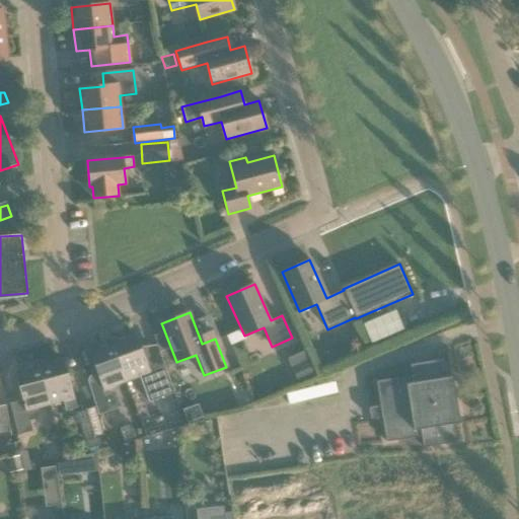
[(392,324),(388,314),(363,325),(367,335),(392,324)]
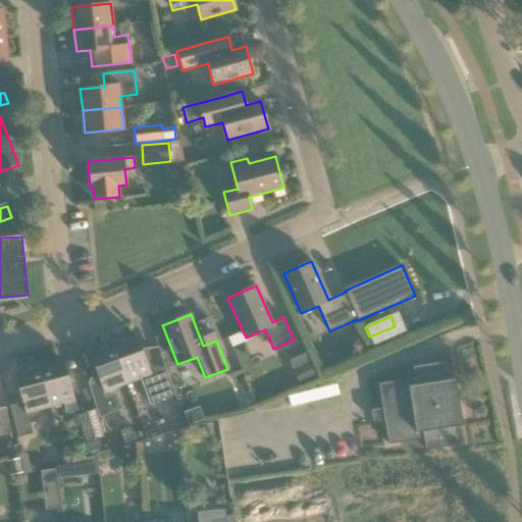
[(150,405),(175,396),(165,368),(150,373),(137,337),(113,346),(127,383),(141,378),(150,405)]
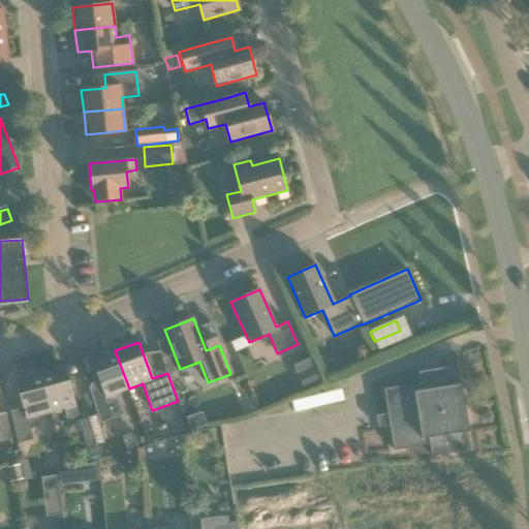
[(118,393),(129,389),(115,350),(92,359),(101,383),(89,387),(101,423),(125,414),(118,393)]
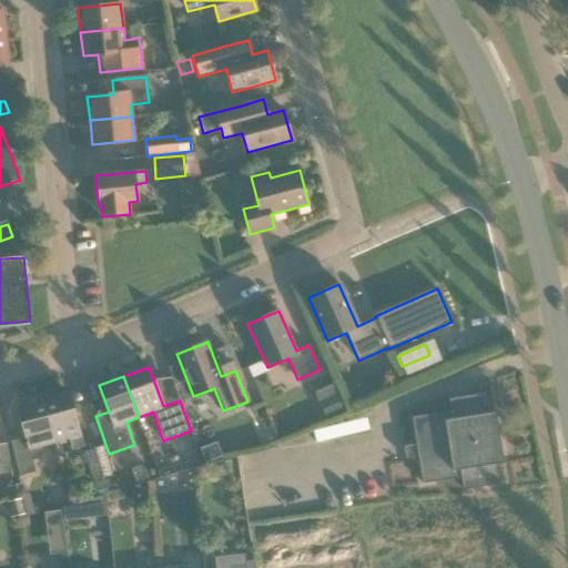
[(69,393),(43,401),(54,443),(69,438),(72,449),(83,446),(80,434),(69,393)]
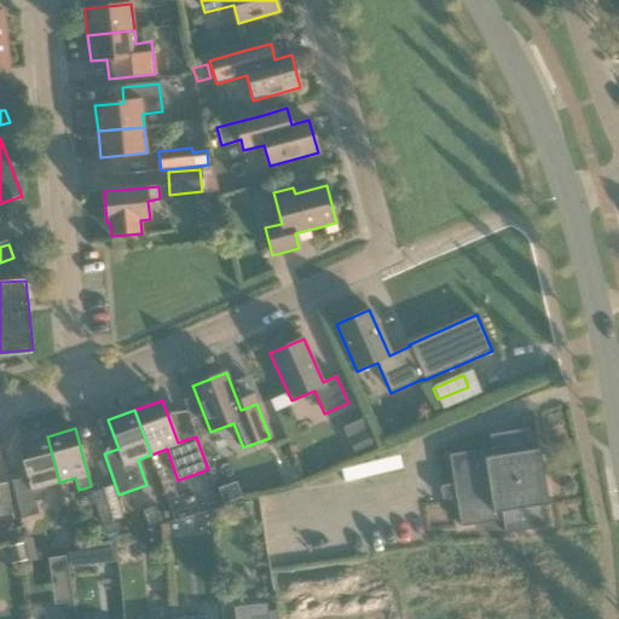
[(539,450),(531,451),(528,429),(489,435),(491,449),(449,455),(453,484),(440,486),(441,501),(456,498),(460,527),(502,521),(504,533),(544,527),(541,505),(548,504),(539,450)]
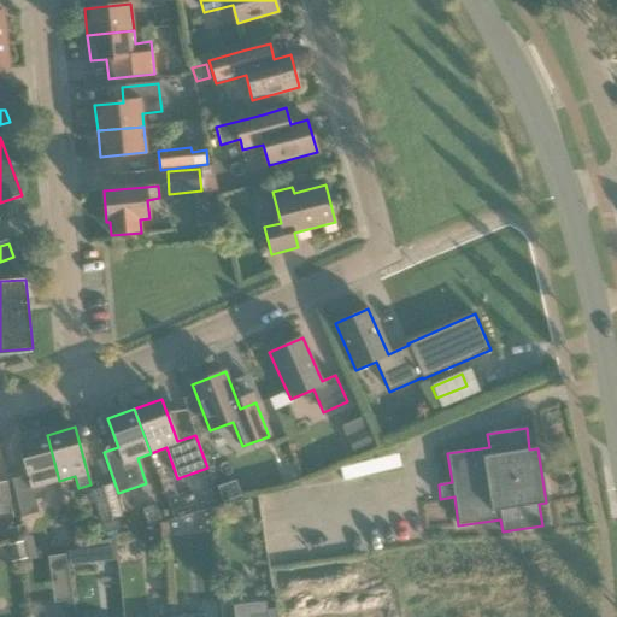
[(354,454),(372,447),(364,429),(346,436),(354,454)]
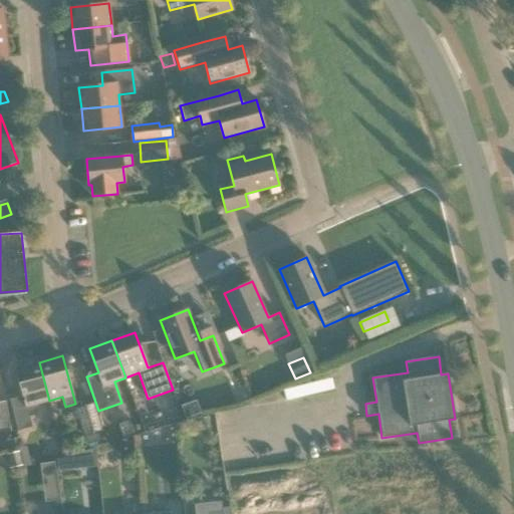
[(49,401),(39,362),(16,368),(23,397),(9,400),(17,431),(31,427),(29,417),(38,414),(36,404),(49,401)]
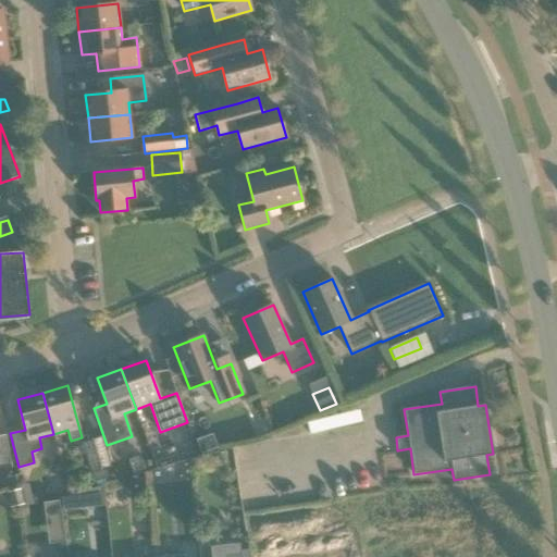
[(310,434),(326,430),(323,419),(307,422),(310,434)]
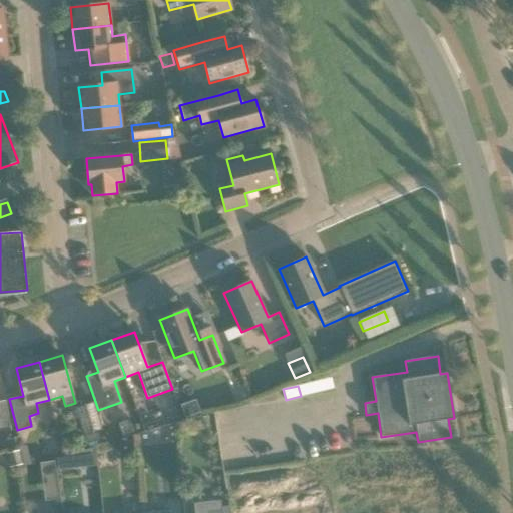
[(195,400),(181,405),(185,417),(199,412),(195,400)]
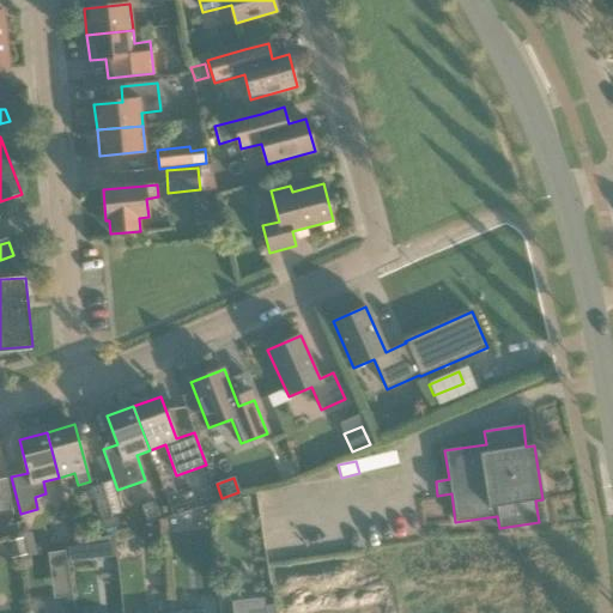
[(0,511),(12,510),(6,479),(0,479),(0,511)]
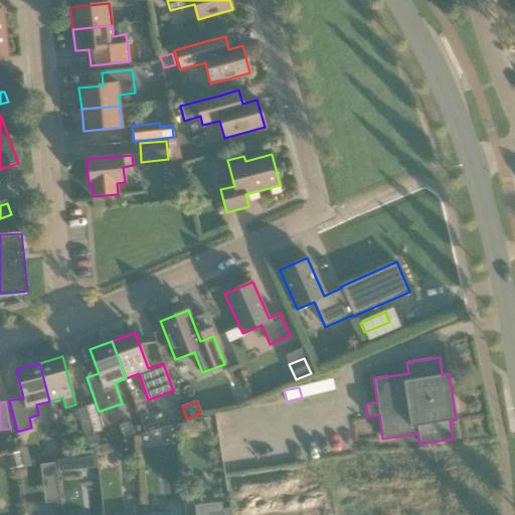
[(103,432),(95,403),(76,409),(84,437),(103,432)]
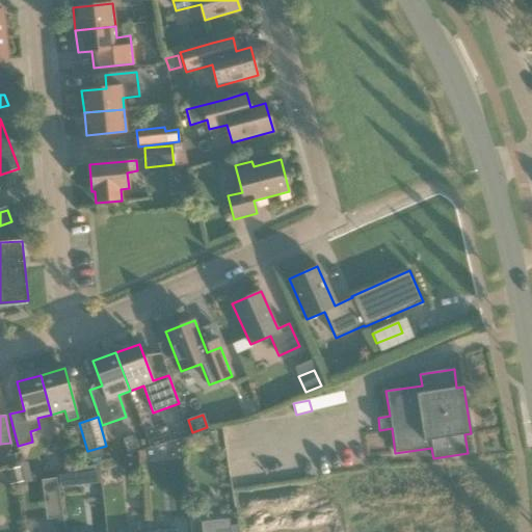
[(221,433),(208,435),(210,448),(223,446),(221,433)]
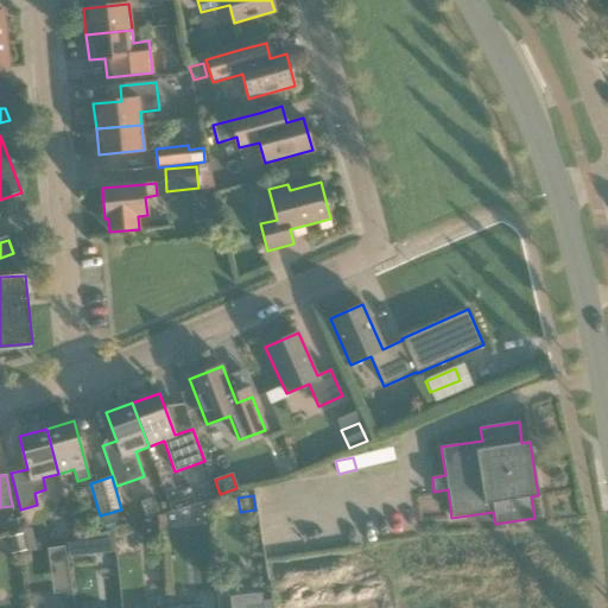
[(11,553),(26,551),(23,534),(7,537),(11,553)]
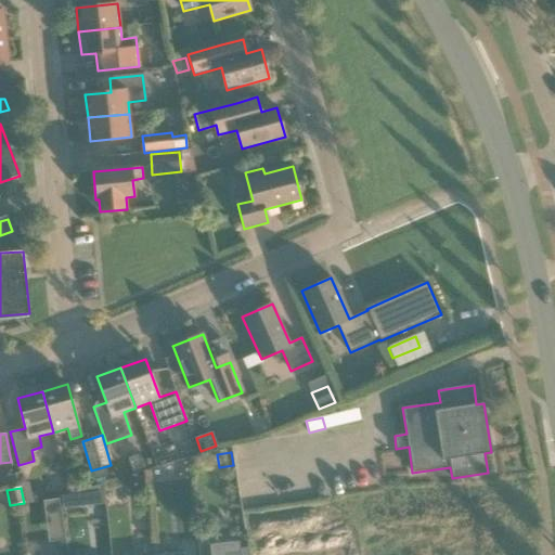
[(75,493),(63,497),(64,507),(77,506),(75,493)]
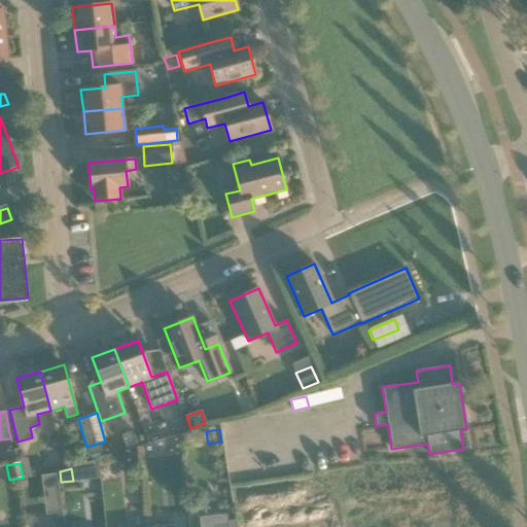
[(56,477),(41,479),(42,491),(57,489),(56,477)]
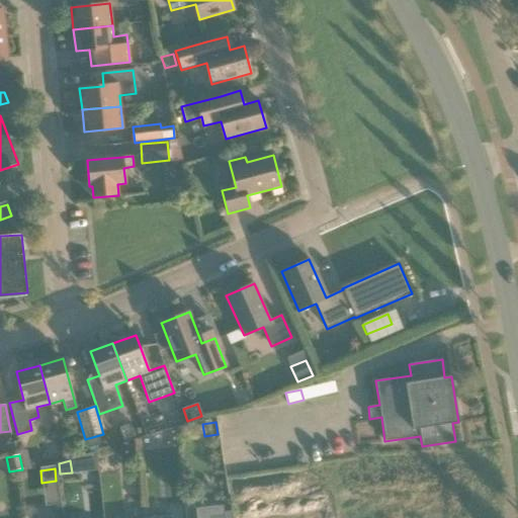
[(415,517),(415,515),(385,517),(470,517),(465,472),(416,478),(420,517),(415,517)]
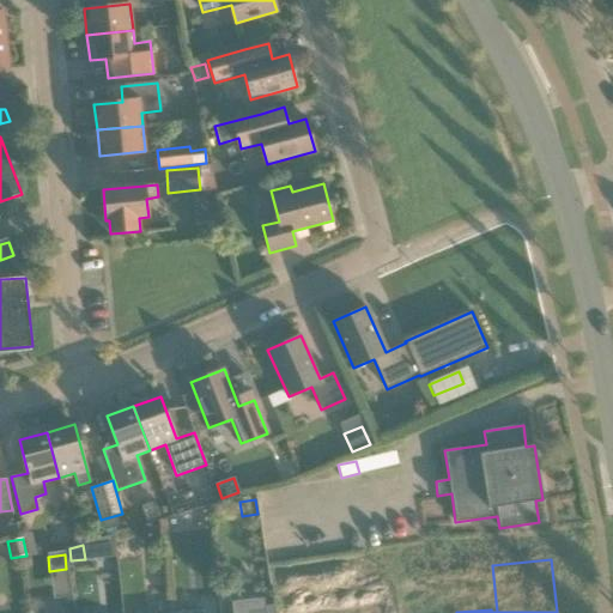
[(296,612),(293,581),(273,582),(275,612),(296,612)]
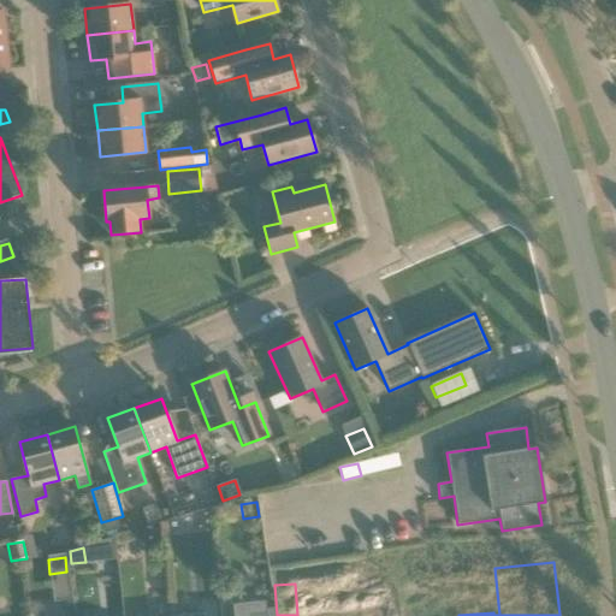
[(266,615),(266,612),(266,610),(265,600),(234,604),(234,615),(266,615)]
